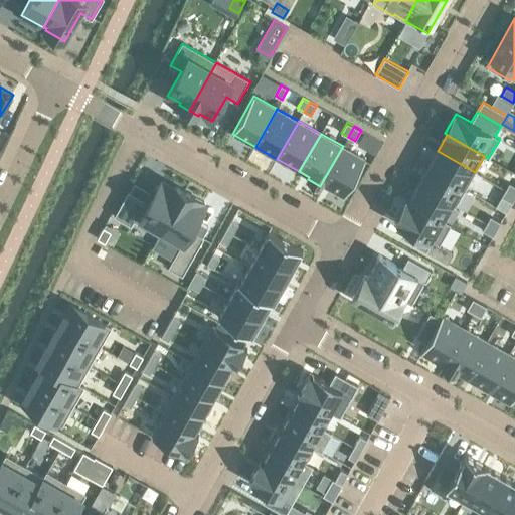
[(343,146),(321,184),(344,197),(366,159),(343,146)]
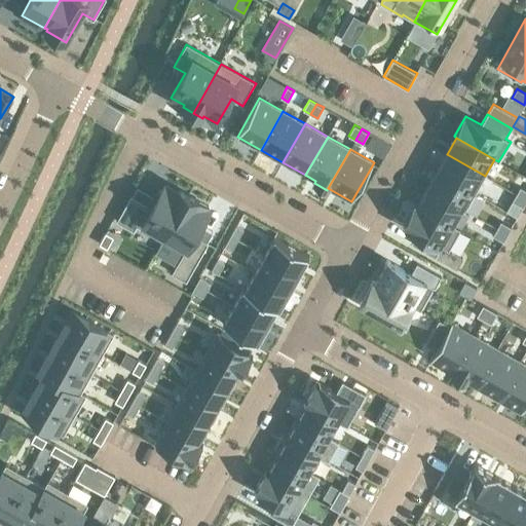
[(447,154),(437,172),(475,193),(485,176),(447,154)]
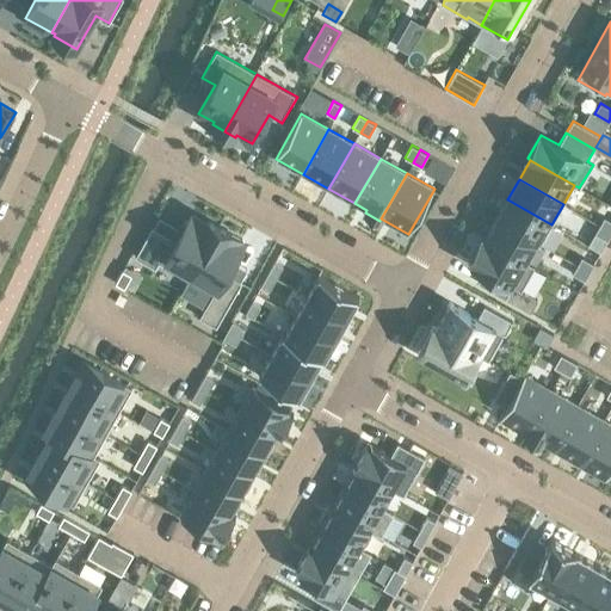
[(507,199),(497,220),(536,242),(541,245),(551,224),(507,199)]
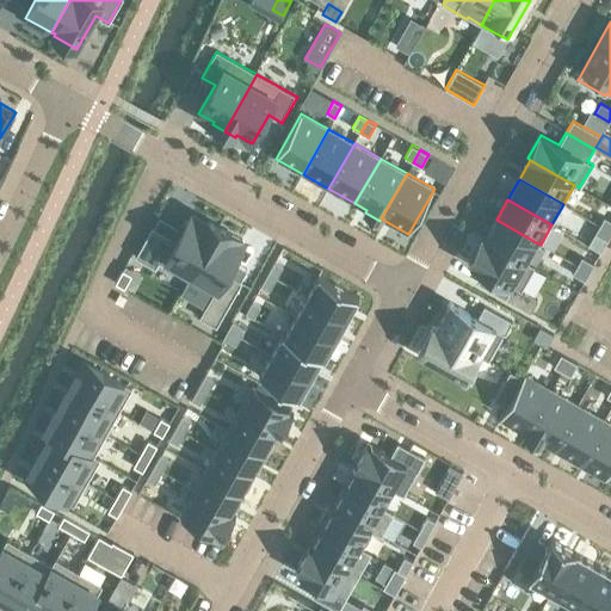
[(153,227),(136,257),(155,267),(159,263),(189,279),(218,227),(208,221),(207,223),(191,215),(177,241),(153,227)]
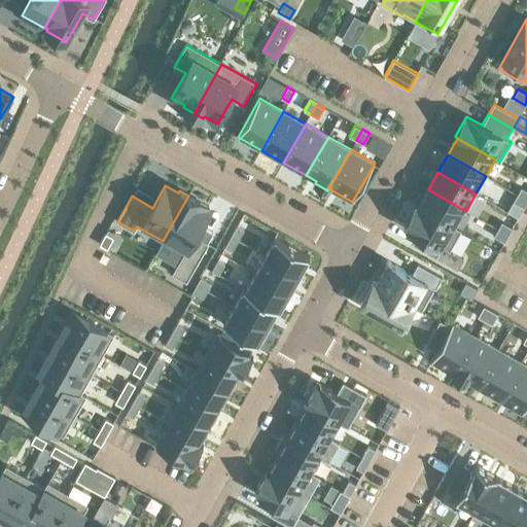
[(526,190),(521,187),(517,195),(526,200),(526,190)]
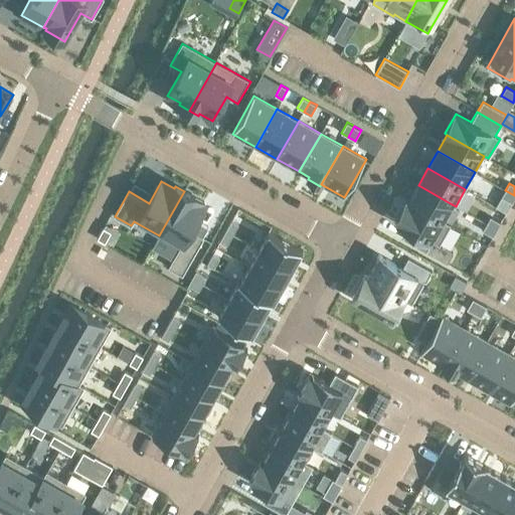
[(418,185),(408,201),(442,220),(451,204),(452,204),(418,185)]
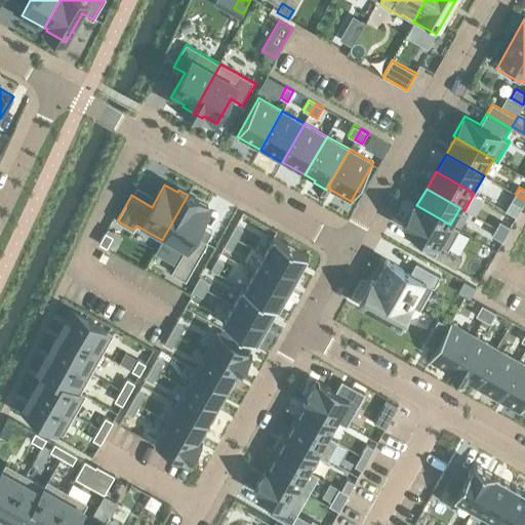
[(524,199),(515,194),(511,201),(522,207),(524,201),(524,199)]
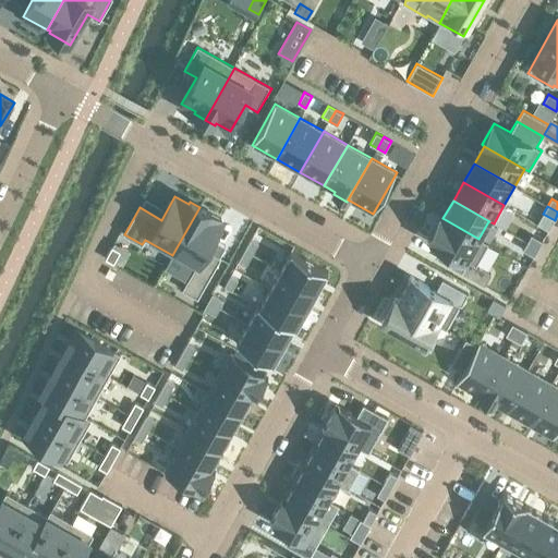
[(199,207),(172,255),(195,268),(182,290),(197,299),(220,257),(207,250),(222,223),(208,215),(209,213),(199,207)]
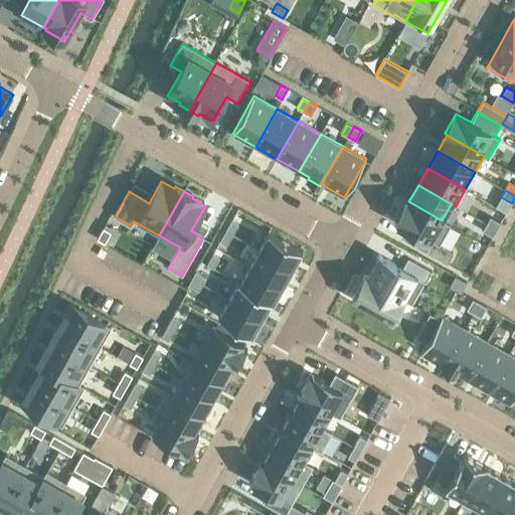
[(406,200),(395,220),(408,227),(402,238),(426,251),(433,241),(439,245),(451,225),(442,220),(408,201),(406,200)]
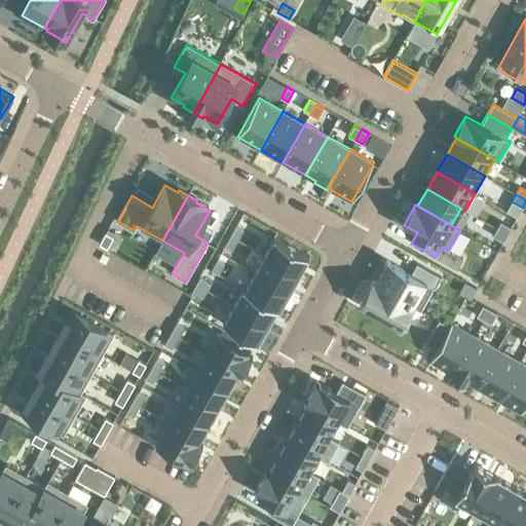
[(500,222),(496,228),(508,234),(512,227),(500,222)]
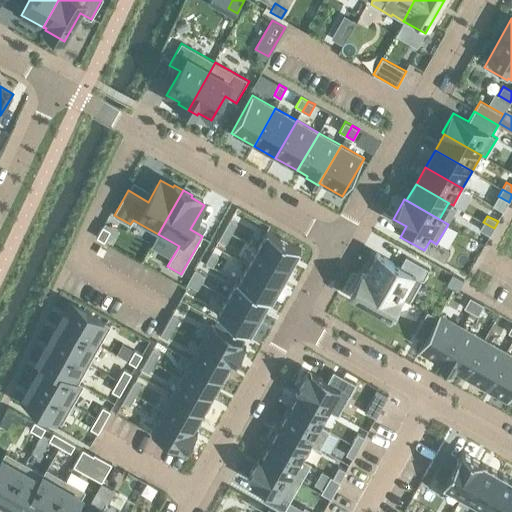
[(230,219),(224,230),(232,234),(237,223),(230,219)]
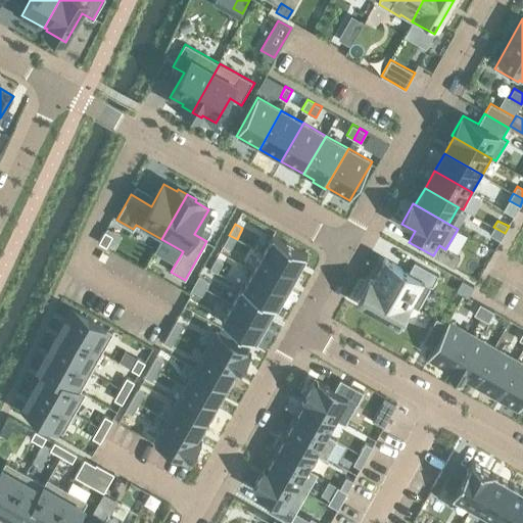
[(493,227),(490,234),(501,240),(505,233),(493,227)]
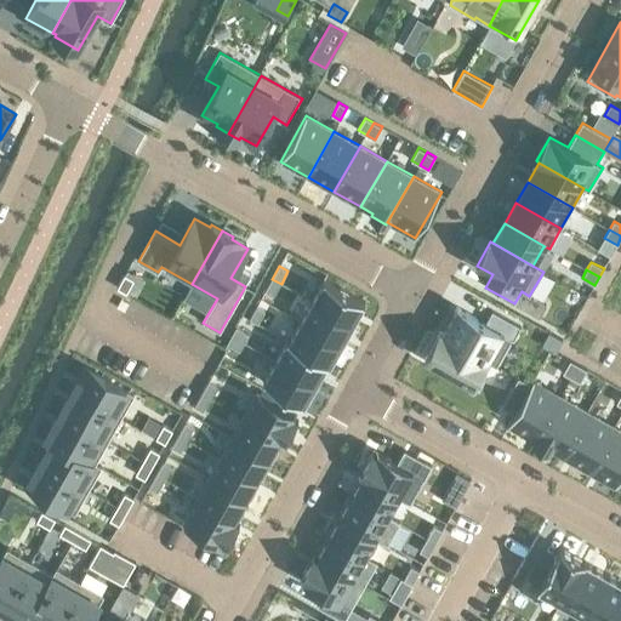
[(125,275),(118,289),(126,294),(134,280),(125,275)]
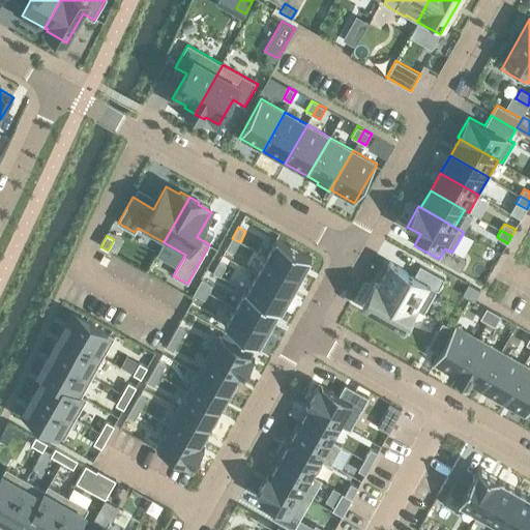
[(278,239),(267,260),(301,280),(313,259),(278,239)]
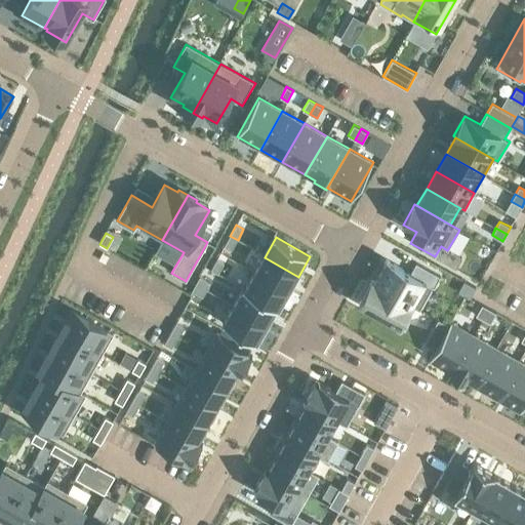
[(229,238),(223,248),(230,252),(236,242),(229,238)]
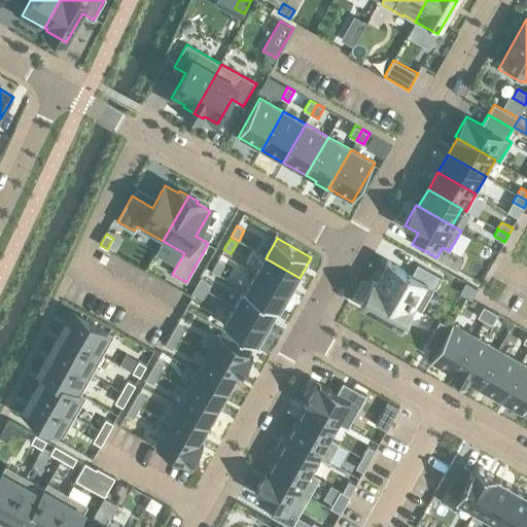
[(266,258),(255,276),(290,295),(300,278),(266,258)]
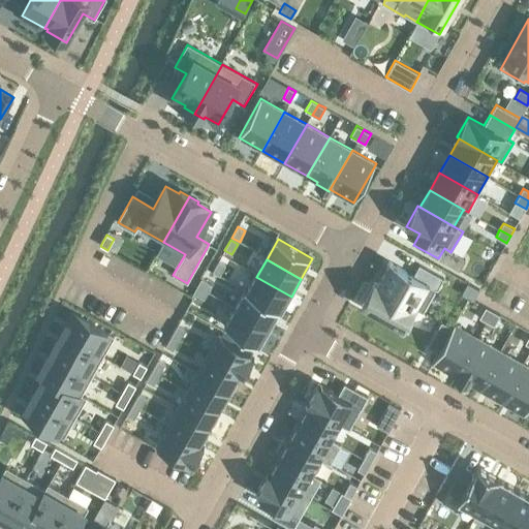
[(390,262),(377,283),(419,308),(424,310),(436,288),(437,289),(444,279),(419,265),(413,276),(390,262)]
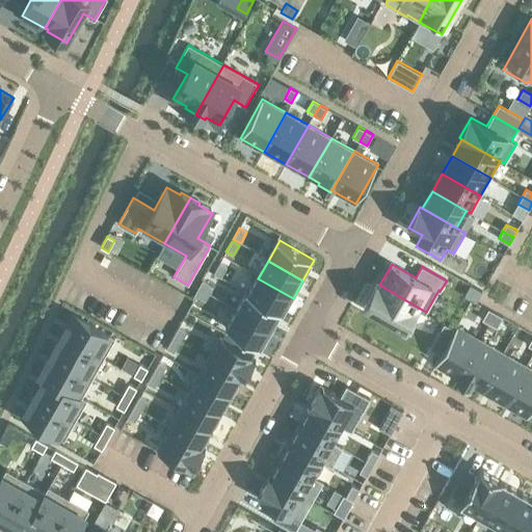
[(218,265),(212,275),(219,280),(225,269),(218,265)]
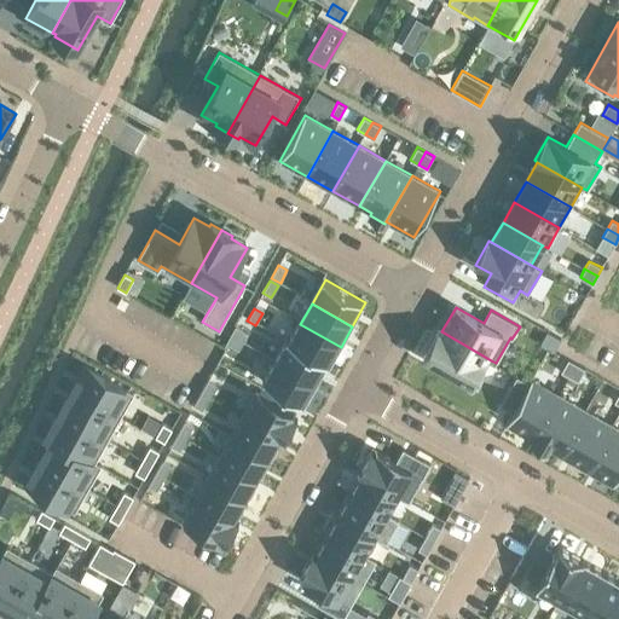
[(300,324),(289,343),(325,364),(329,366),(341,347),(300,324)]
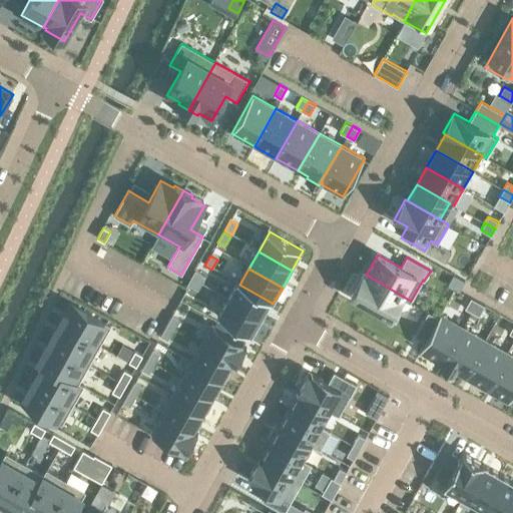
[(195,270),(191,277),(202,283),(205,276),(195,270)]
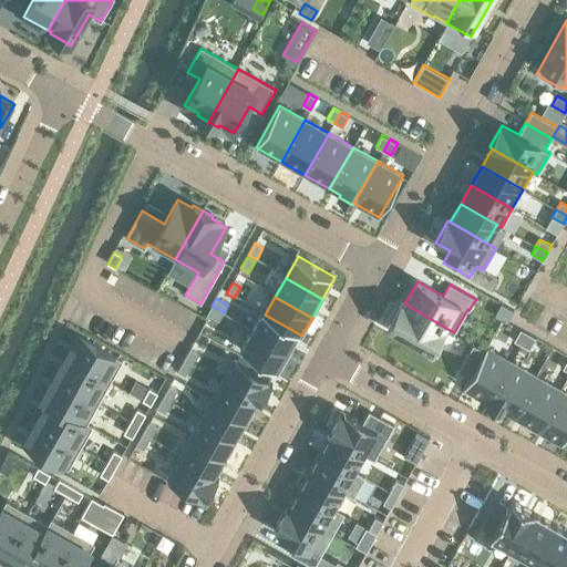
[(402,302),(388,328),(435,354),(450,330),(404,303),(402,302)]
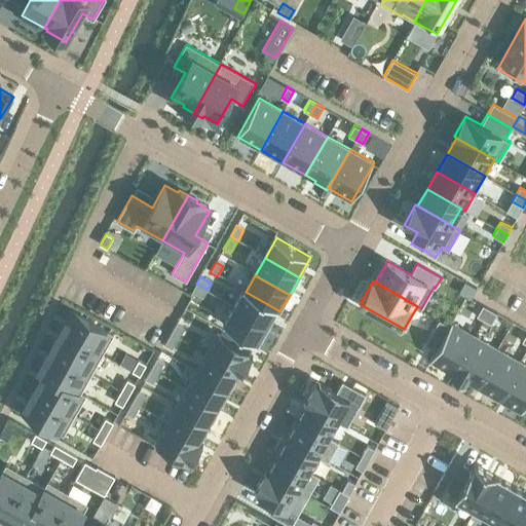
[(196,284),(192,291),(203,297),(208,290),(196,284)]
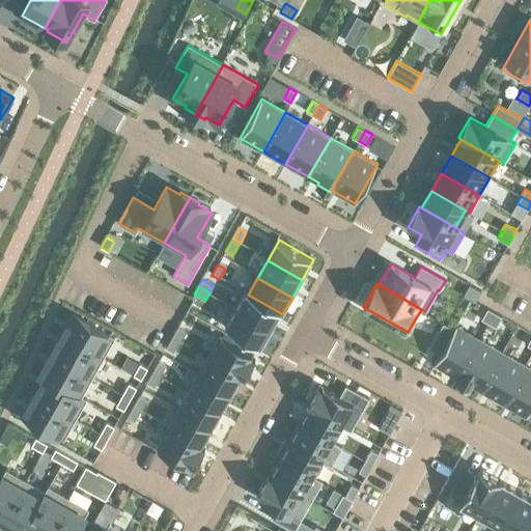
[(244,292),(234,310),(269,330),(279,312),(248,295),(244,292)]
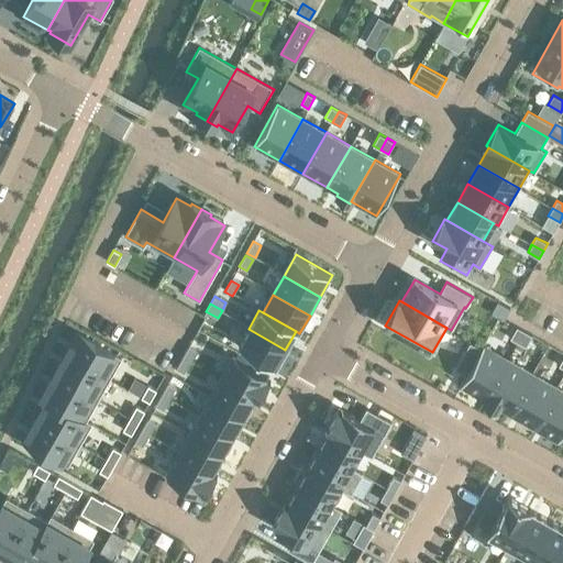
[(517,327),(510,339),(518,342),(525,331),(517,327)]
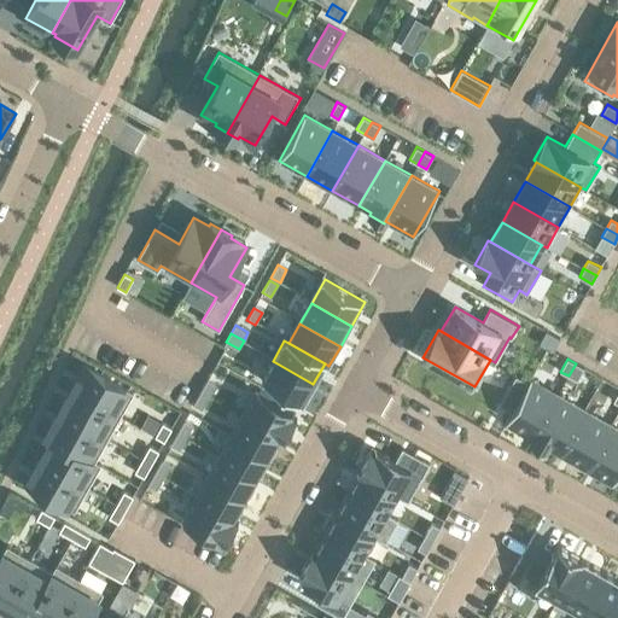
[(273,361),(261,383),(302,406),(313,384),(273,361)]
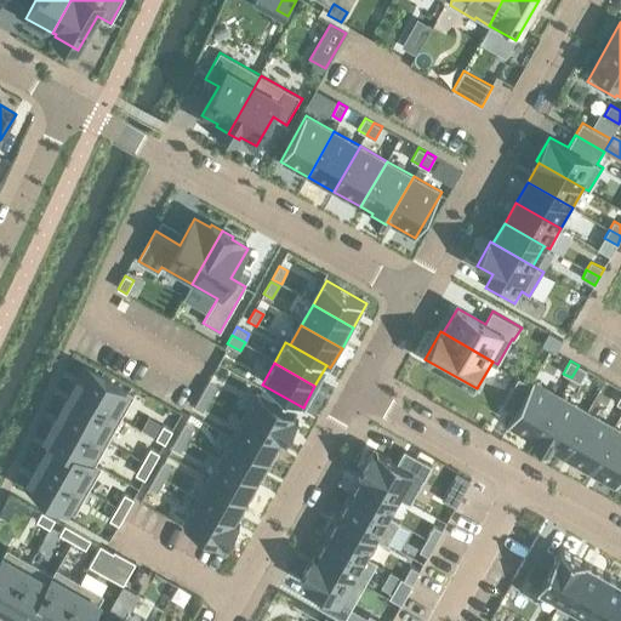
[(579,365),(571,377),(580,382),(587,370),(579,365)]
